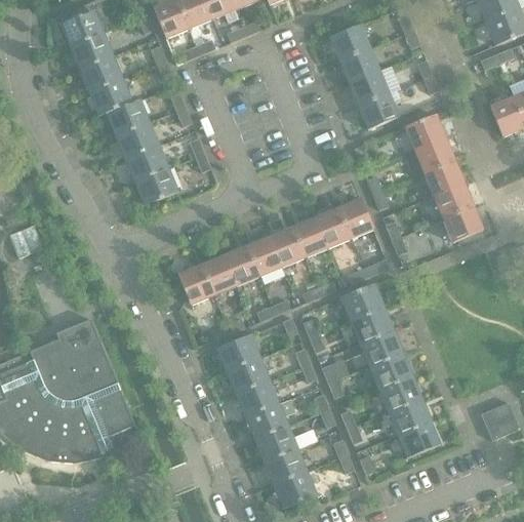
[(131,4),(137,18),(148,14),(142,0),(131,4)]
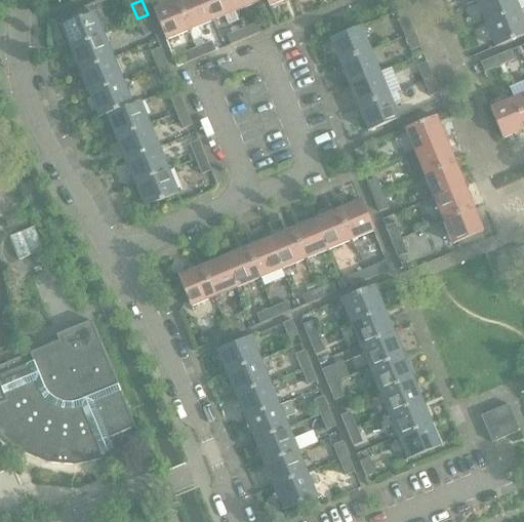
[(166,38),(189,29),(177,0),(171,0),(154,7),(166,38)]
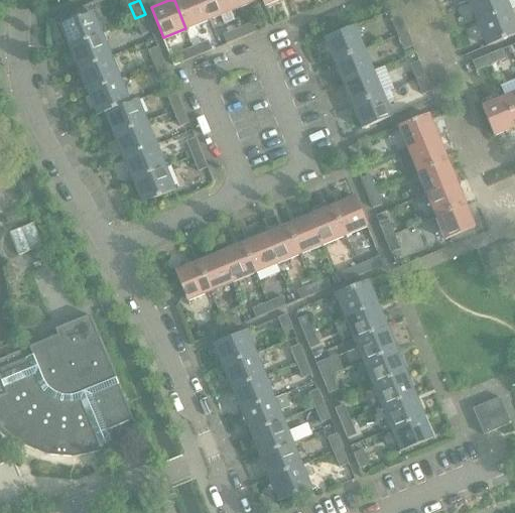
[(174,0),(185,28),(209,18),(201,0),(174,0)]
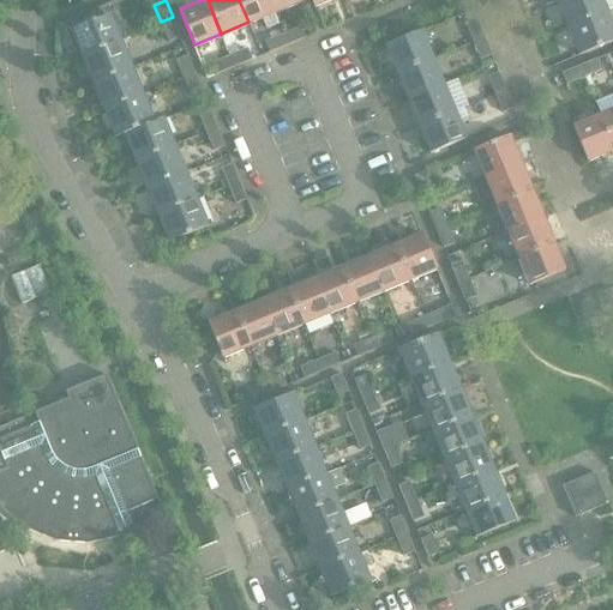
[(239,0),(248,22),(264,16),(269,28),(281,23),(276,11),(275,11),(270,0),(239,0)]
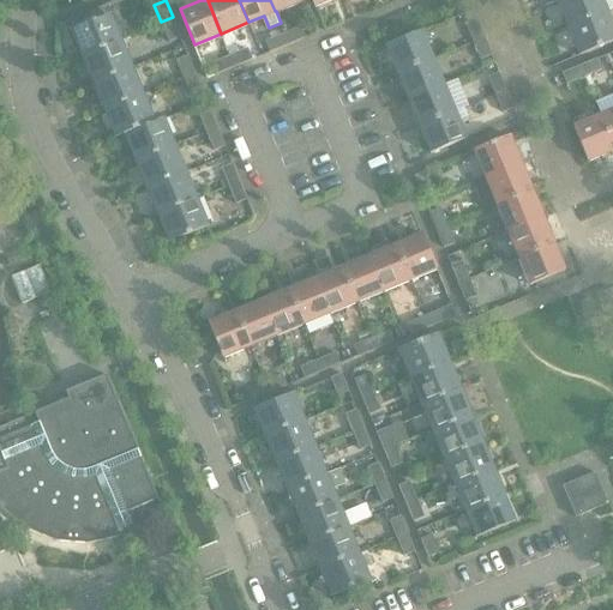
[(270,0),(275,11),(302,0),(270,0)]
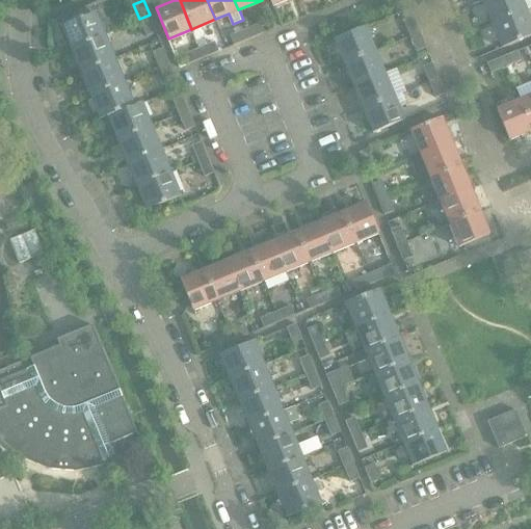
[(484,0),(493,22),(527,8),(526,7),(530,5),(530,0),(484,0)]
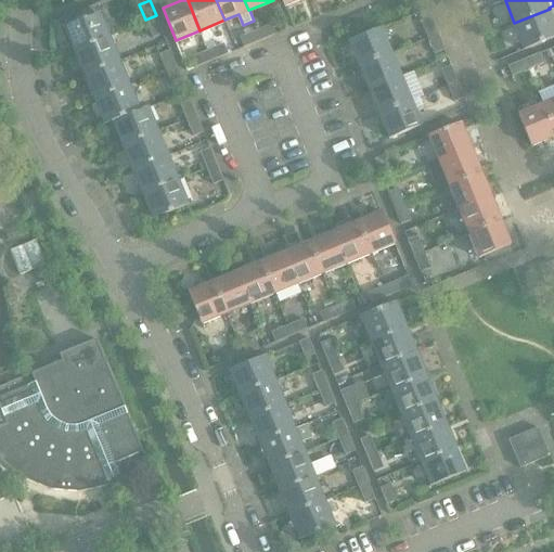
[(553,18),(550,9),(514,23),(525,49),(553,36),(553,18)]
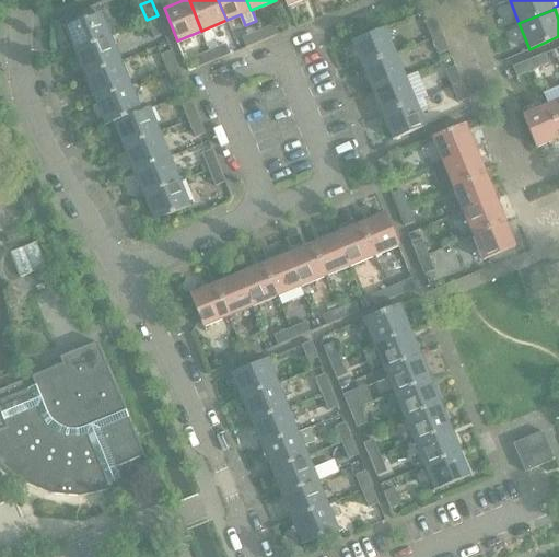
[(100,10),(65,24),(76,49),(111,35),(119,31),(114,19),(105,23),(100,10)]
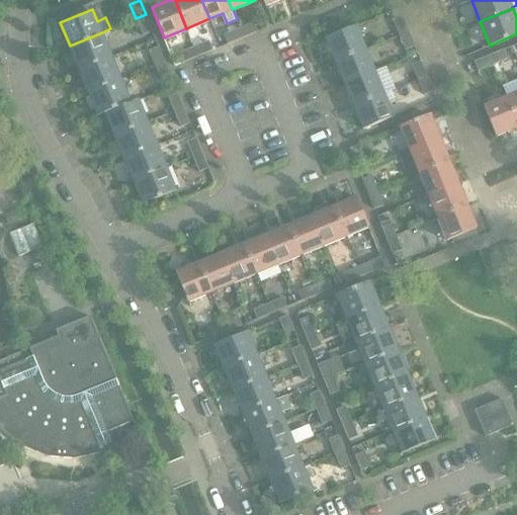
[(152,29),(146,14),(136,18),(143,33),(152,29)]
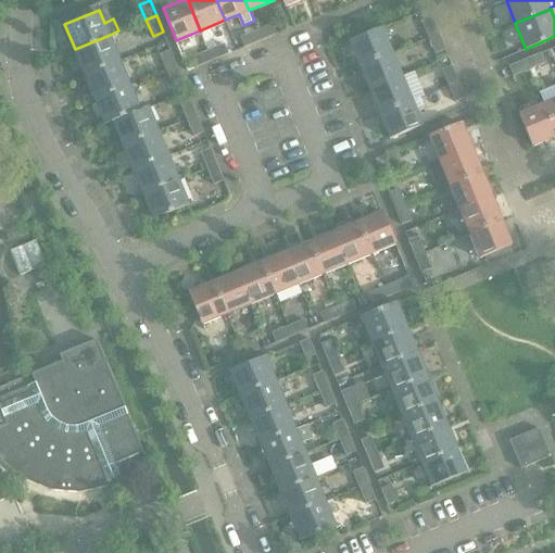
[(423,20),(429,35),(439,32),(432,15),(423,20)]
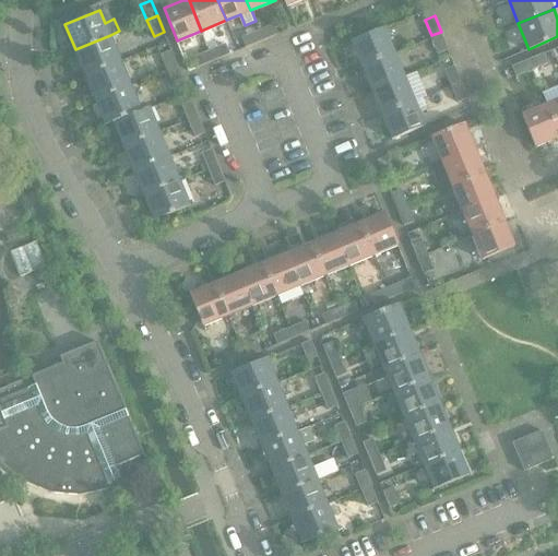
[(274,22),(258,28),(262,38),(279,32),(274,22)]
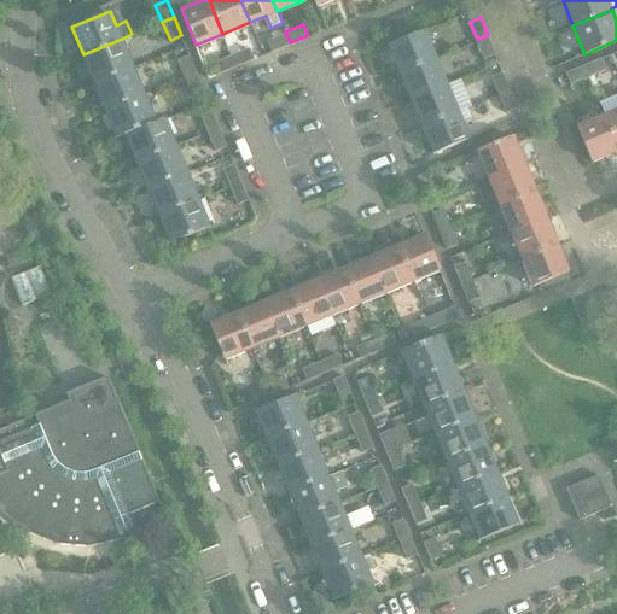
[(389,45),(400,71),(436,57),(425,29),(389,45)]
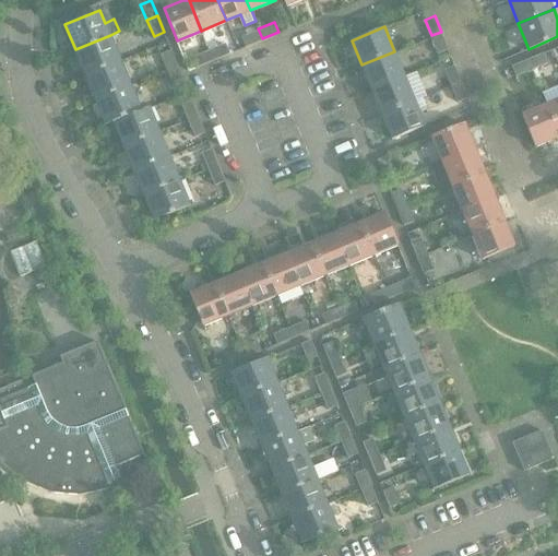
[(246,45),(262,38),(258,28),(241,35),(246,45)]
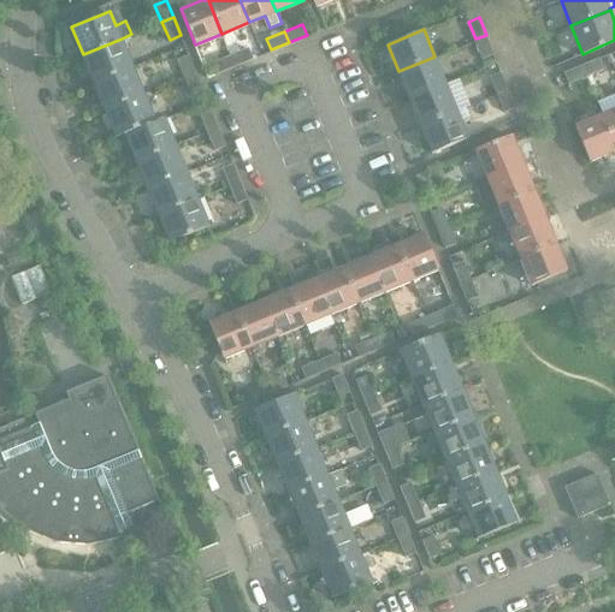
[(494,52),(486,35),(475,39),(483,57),(494,52)]
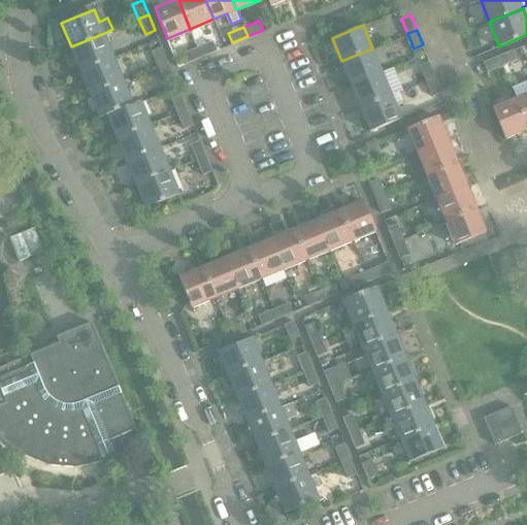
[(71,46),(80,70),(113,56),(104,33),(71,46)]
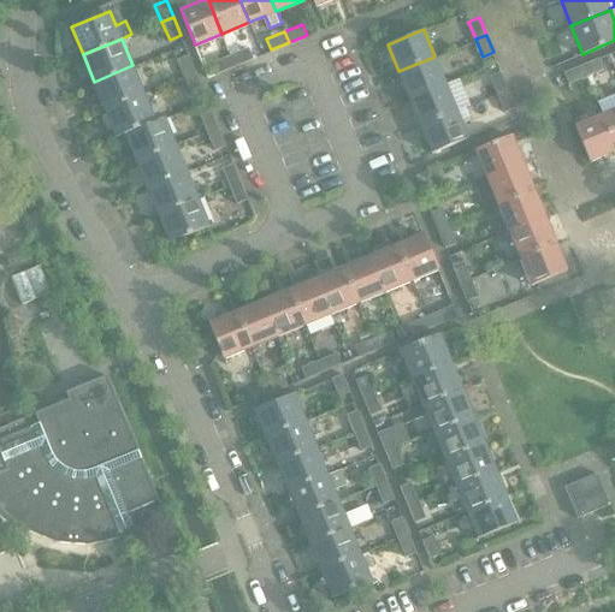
[(249,46),(230,53),(235,65),(253,57),(249,46)]
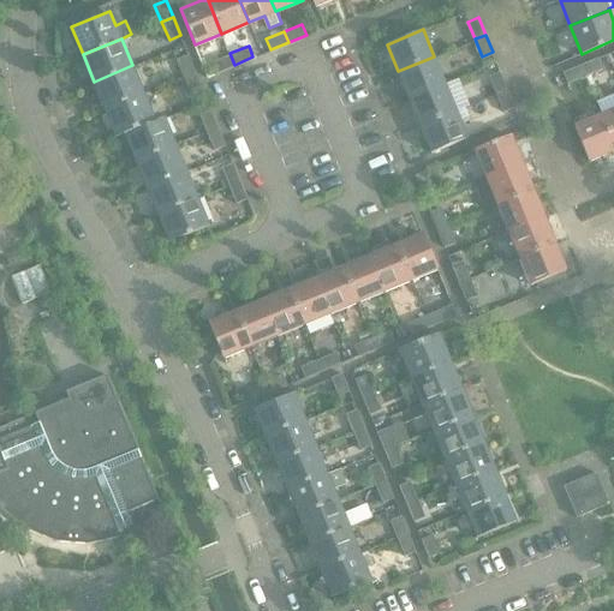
[(177,58),(184,76),(195,71),(188,53),(177,58)]
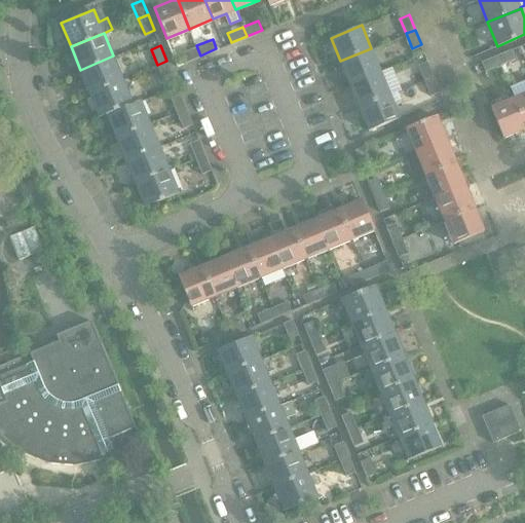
[(186,61),(200,55),(196,45),(182,51),(186,61)]
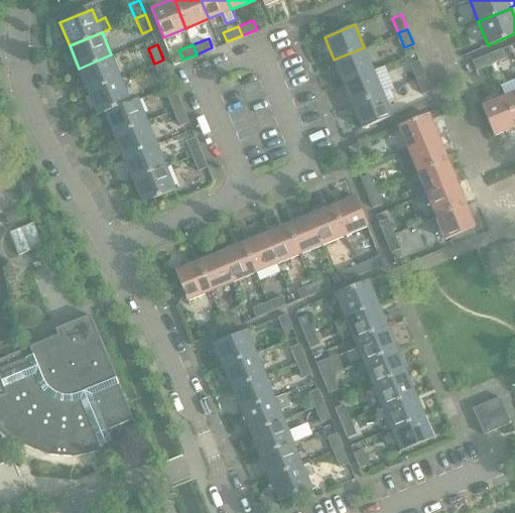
[(334,59),(344,83),(374,70),(364,47),(334,59)]
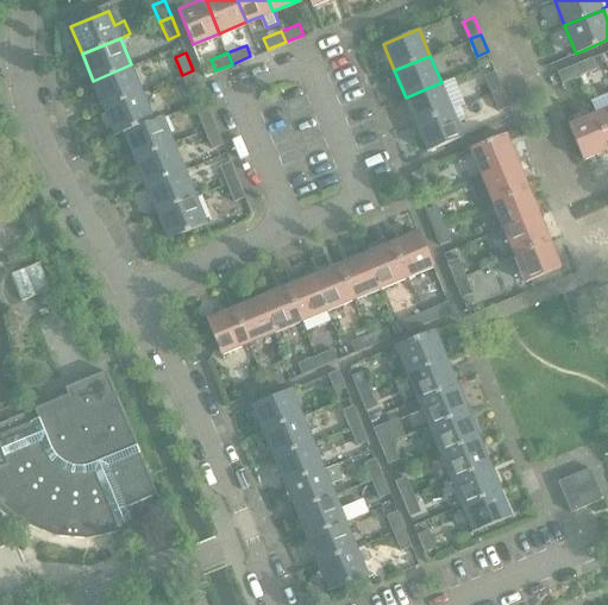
[(594,56),(576,63),(581,74),(597,67),(594,56)]
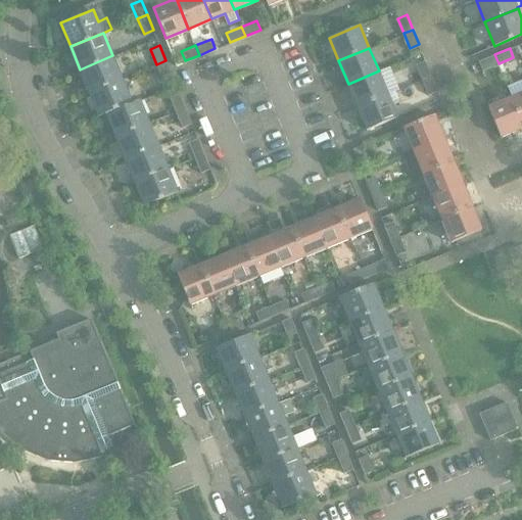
[(494,54),(479,60),(483,69),(499,63),(494,54)]
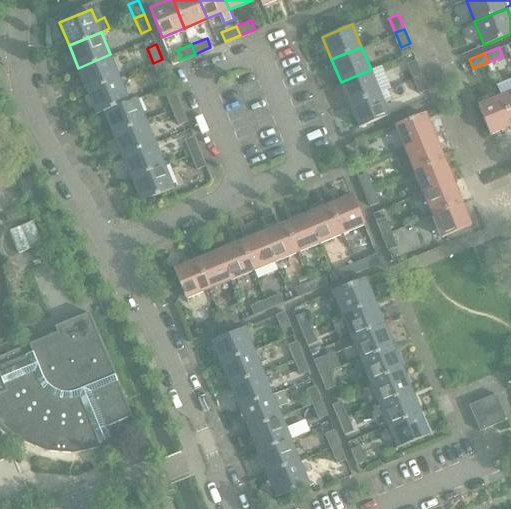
[(78,68),(87,90),(119,77),(110,54),(78,68)]
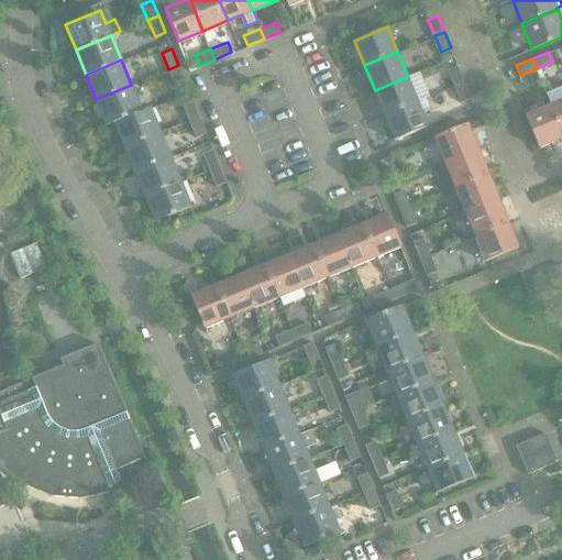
[(448,68),(454,85),(465,80),(458,64),(448,68)]
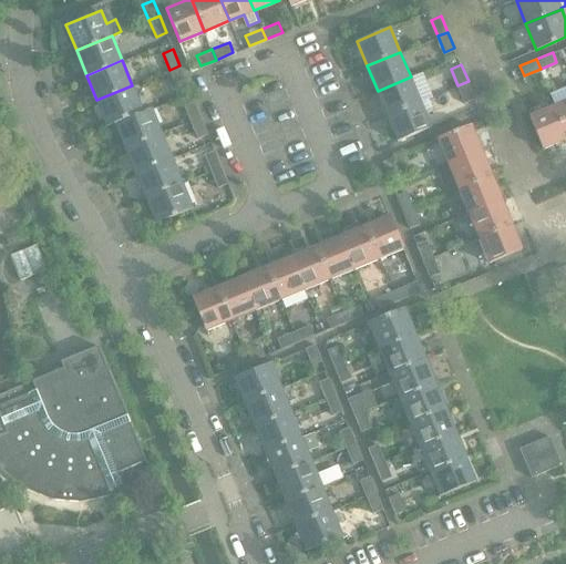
[(186,81),(179,65),(170,70),(176,85),(186,81)]
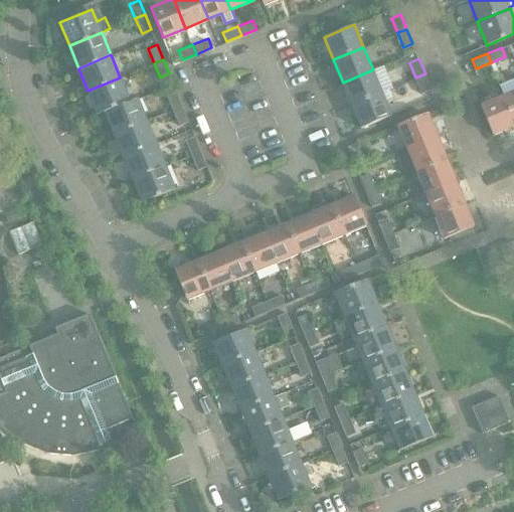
[(343,82),(352,105),(382,92),(373,69),(343,82)]
